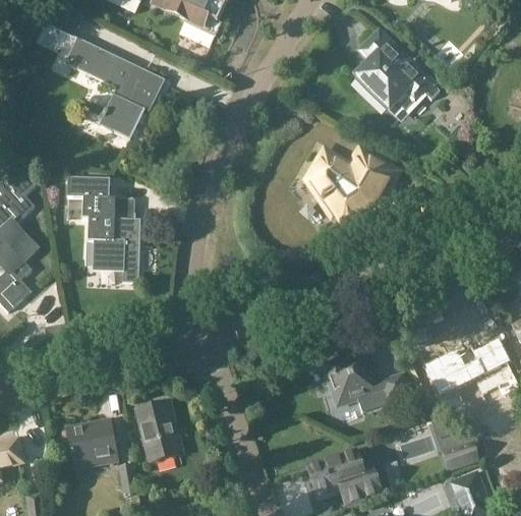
[(83,13),(54,0),(52,0),(43,20),(73,35),(83,13)]
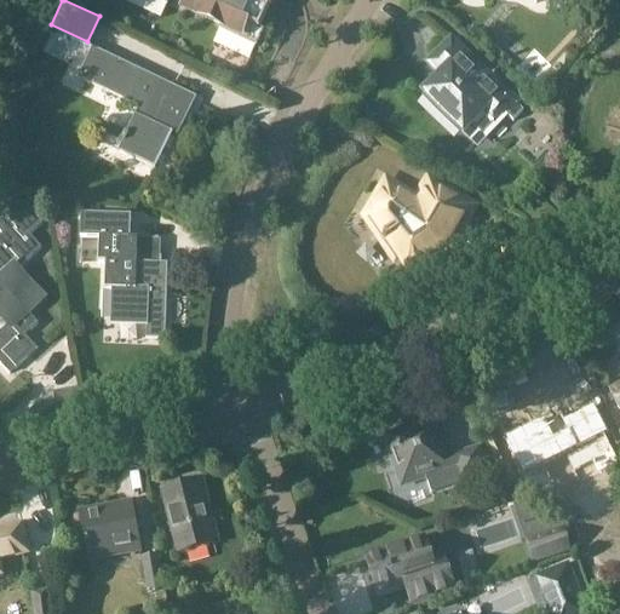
[(187,0),(184,6),(258,39),(275,0),(187,0)]
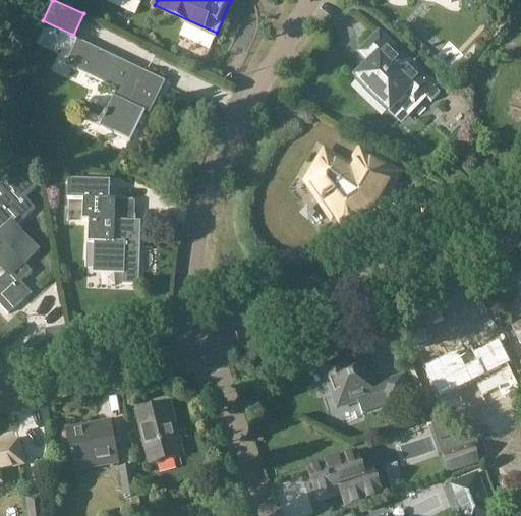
[(386,0),(385,2),(407,12),(413,0),(386,0)]
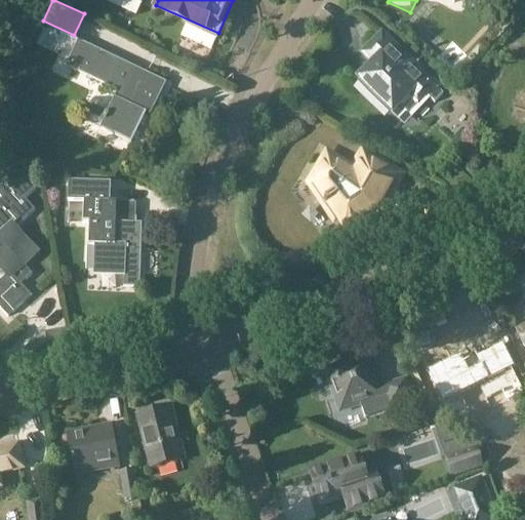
[(363,76),(394,107),(409,91),(414,96),(422,87),(429,92),(434,98),(443,89),(437,84),(438,83),(385,32),(367,50),(377,62),(363,76)]
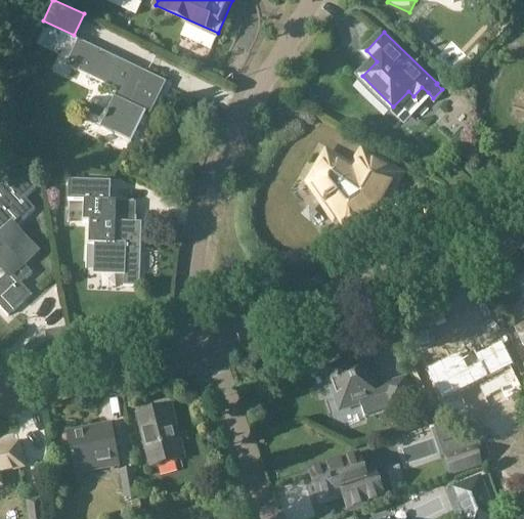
[(166,80),(79,38),(67,62),(118,87),(100,124),(130,139),(149,101),(154,103),(166,80)]
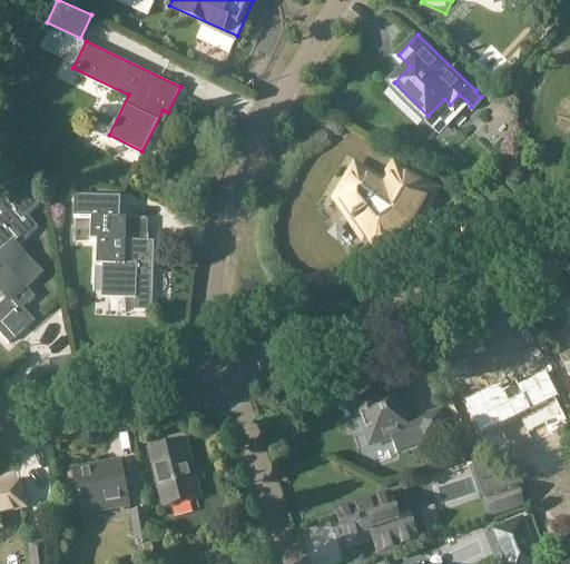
[(416,209),(418,206),(423,209),(424,206),(422,204),(432,187),(434,188),(438,184),(416,171),(415,172),(411,170),(412,169),(394,159),(383,178),(354,161),(341,185),(359,209),(350,215),(353,219),(356,217),(374,245),(377,243),(380,245),(393,236),(391,234),(409,221),(408,220),(410,218),(412,215),(414,213),(416,209)]
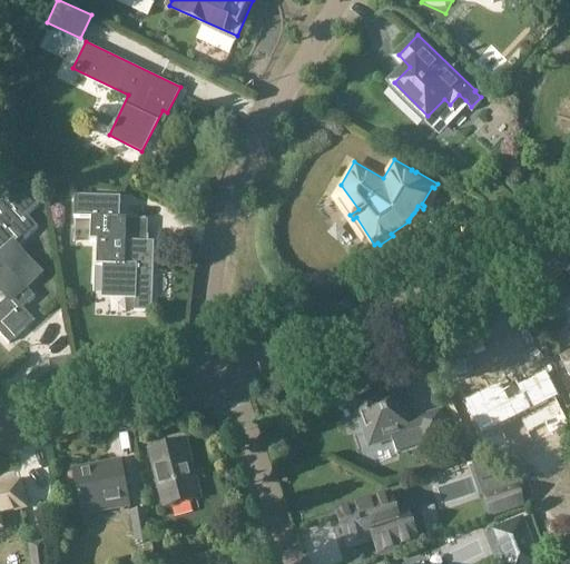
[(0,209),(1,211),(0,213),(0,283),(9,293),(0,300),(0,330),(9,340),(35,316),(22,304),(35,294),(22,280),(35,269),(13,246),(38,224),(27,213),(39,201),(35,196),(42,189),(41,176),(28,174),(23,177),(28,181),(23,185),(16,176),(0,190),(0,209)]
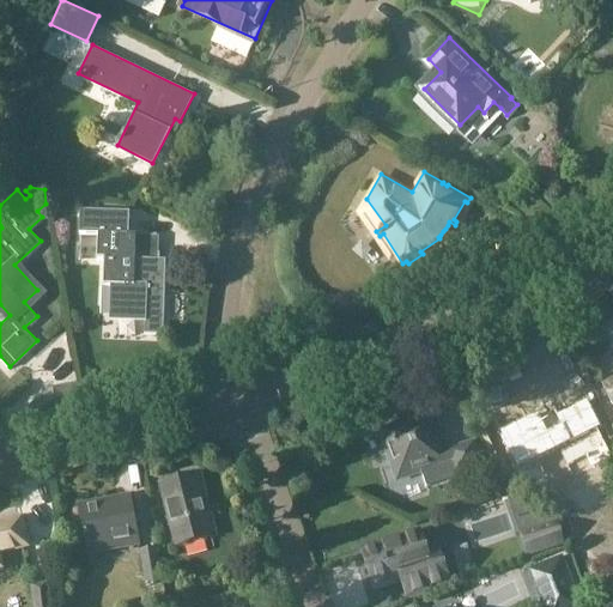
[(80,194),(80,207),(95,207),(95,196),(80,194)]
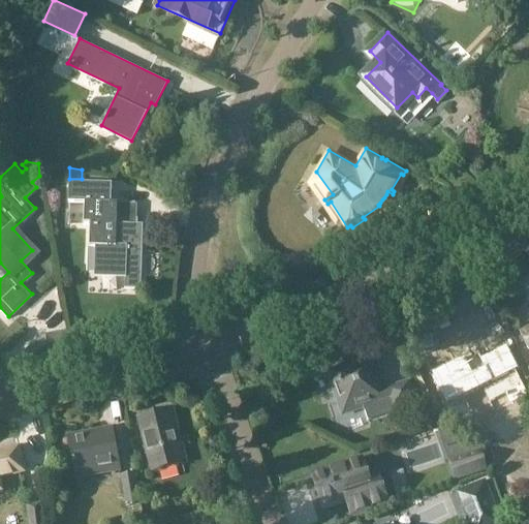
[(67,199),(85,199),(85,221),(90,221),(89,243),(95,243),(94,274),(124,275),(124,285),(141,286),(143,222),(116,221),(117,201),(112,201),(112,180),(82,179),(69,179),(68,179),(67,199)]
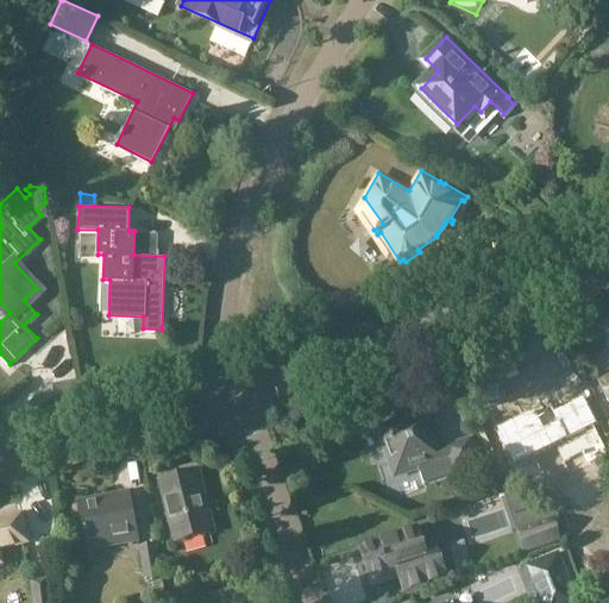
[(608,372),(598,378),(608,400),(608,372)]
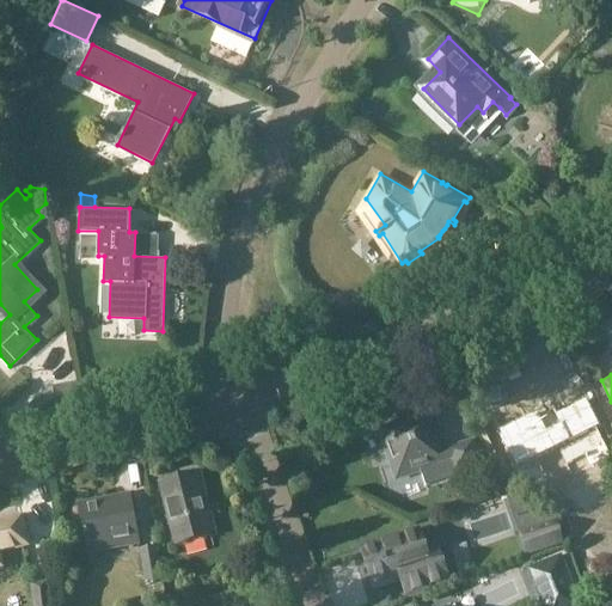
[(513,463),(522,481),(542,472),(533,454),(556,444),(564,460),(585,451),(589,461),(611,450),(599,422),(600,422),(586,392),(557,406),(555,401),(539,408),(538,405),(497,426),(514,461),(513,463)]
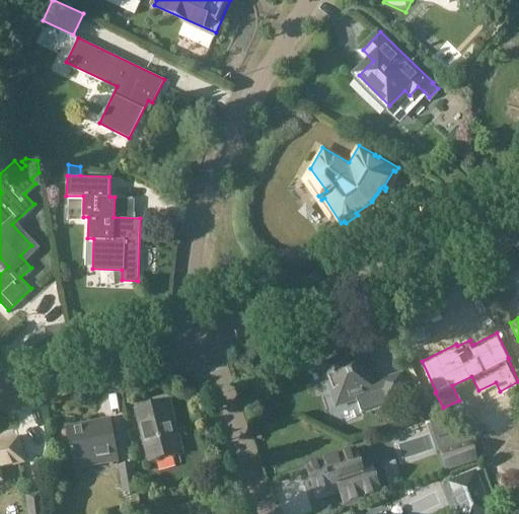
[(361,409),(411,392),(402,369),(375,378),(365,348),(323,361),(338,402),(356,396),(361,409)]
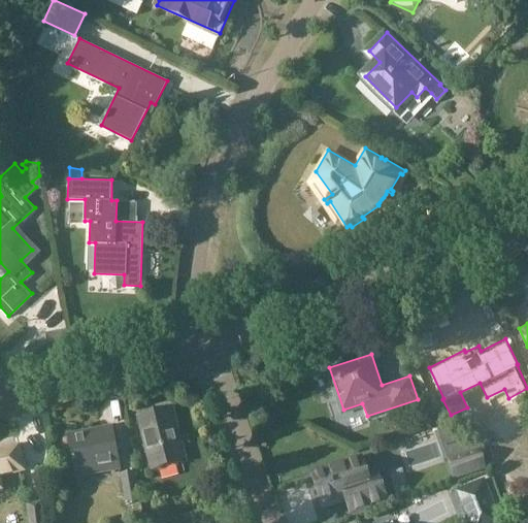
[(185,457),(171,405),(139,414),(153,465),(185,457)]
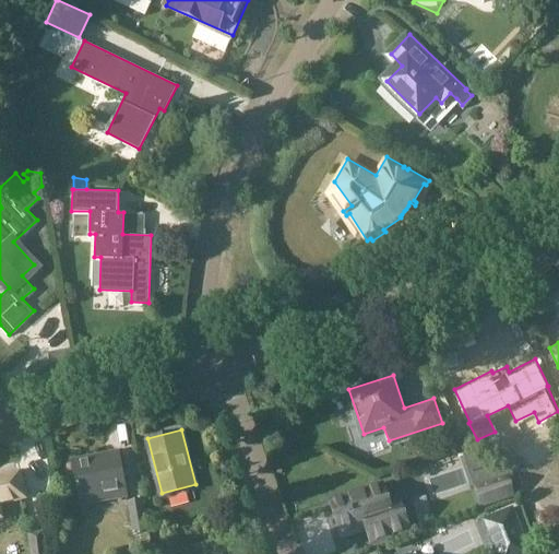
[(80,501),(126,492),(118,449),(72,458),(80,501)]
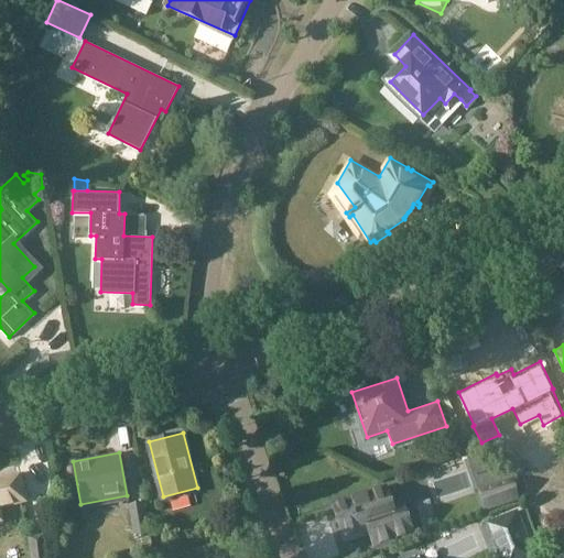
[(0,506),(24,501),(19,474),(0,479),(0,518),(1,520),(0,515),(0,506)]
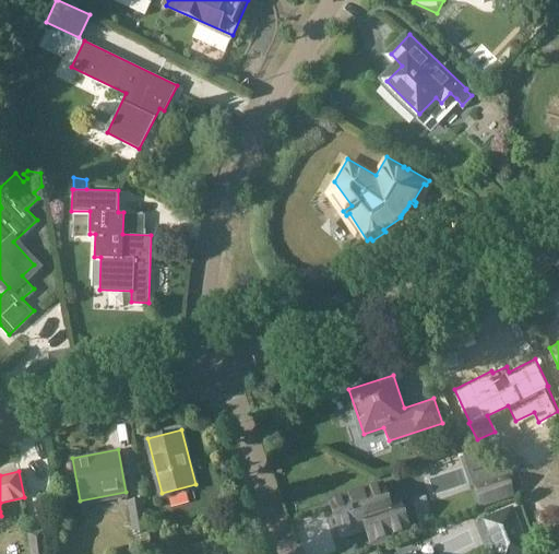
[(473,483),(472,484),(479,506),(514,494),(508,472),(473,483)]
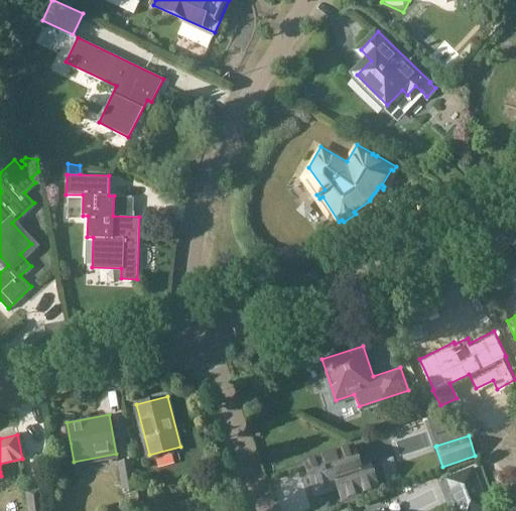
[(314,496),(338,489),(342,502),(380,489),(370,457),(359,461),(354,441),(301,459),(314,496)]
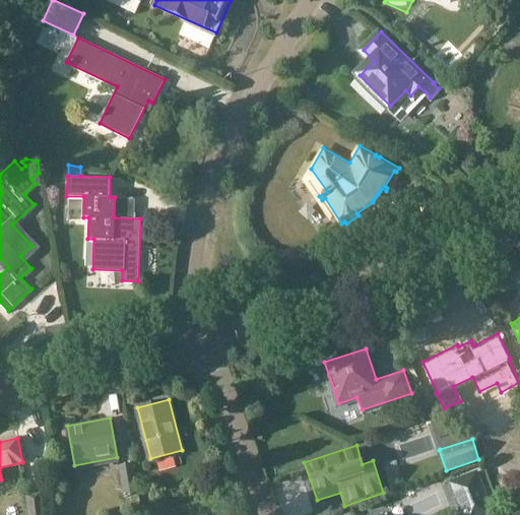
[(139,493),(133,461),(119,464),(125,496),(139,493)]
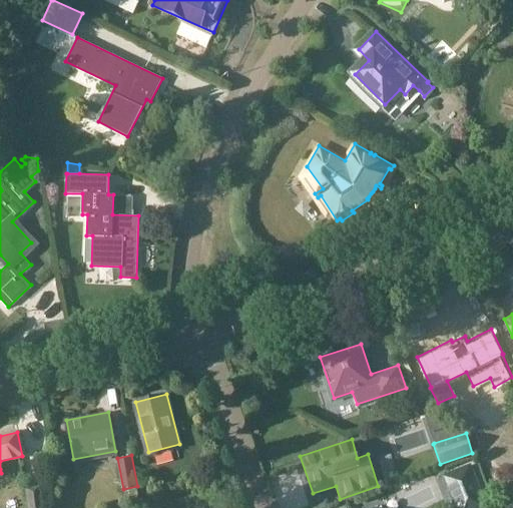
[(483,507),(488,507),(470,462),(442,473),(455,507),(483,507)]
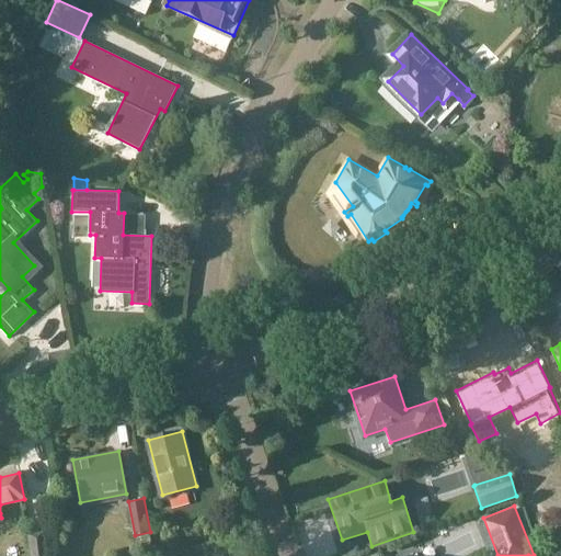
[(46,555),(44,530),(29,531),(31,555),(46,555)]
